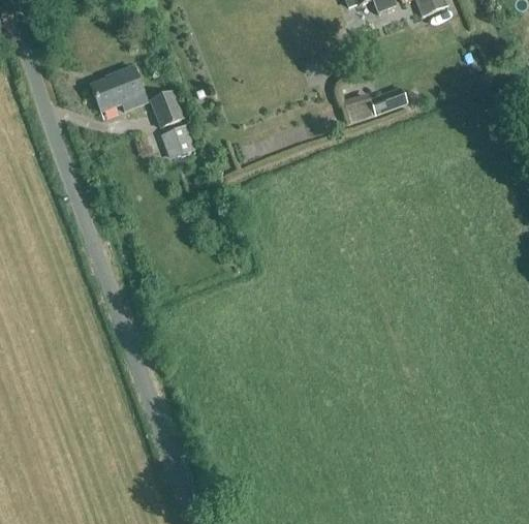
[(345,0),(348,6),(358,2),(359,4),(369,0),(375,0),(379,11),(396,5),(394,0),(345,0)]
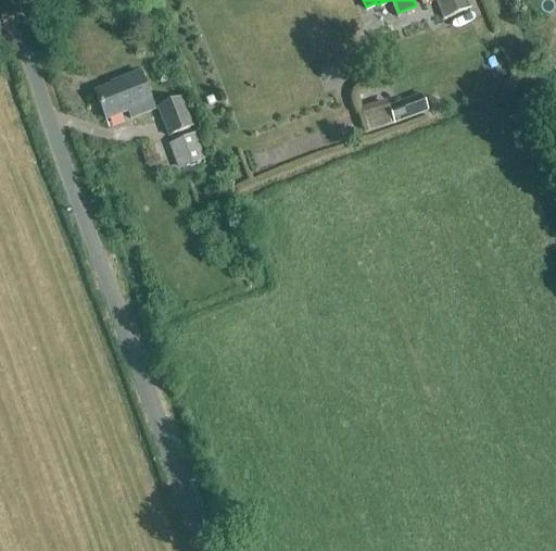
[(438,0),(443,15),(468,5),(465,0),(438,0)]
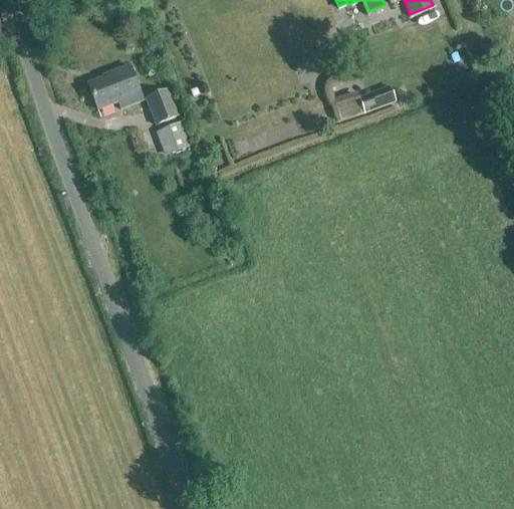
[(304,54),(298,56),(295,62),(297,67),(303,70),(308,68),(311,63),(309,57),(304,54)]
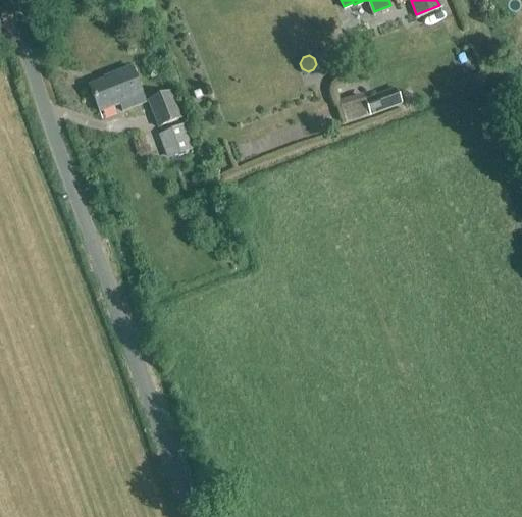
[(131,66),(109,74),(110,76),(89,85),(99,109),(119,101),(121,108),(144,100),(131,66)]
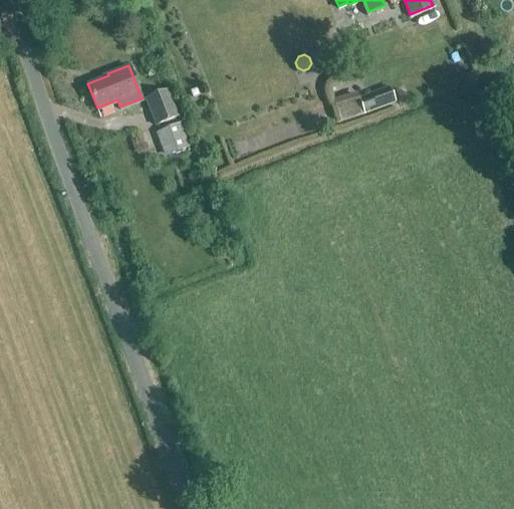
[(390,85),(359,97),(364,111),(395,99),(390,85)]
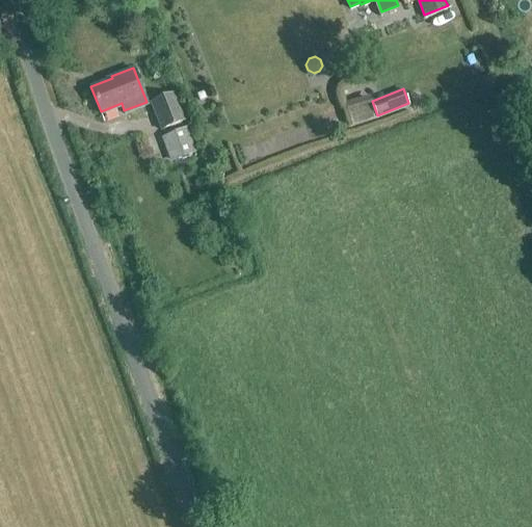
[(184,120),(173,91),(150,101),(161,129),(184,120)]
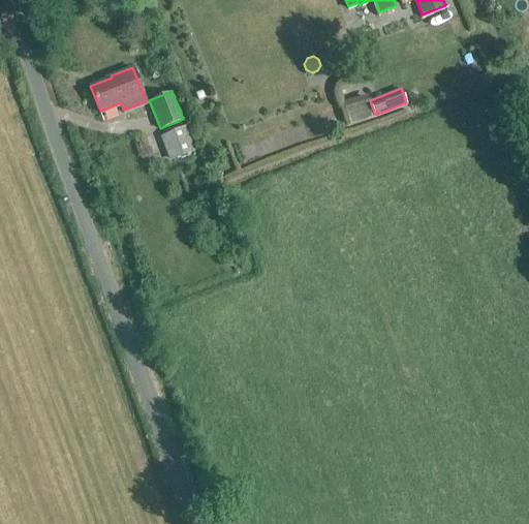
[(185,125),(163,133),(173,156),(194,147),(185,125)]
